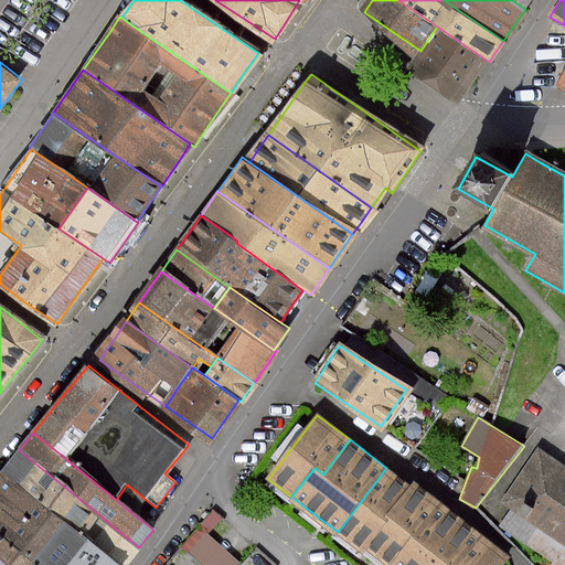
[(513,509),(564,544),(564,467),(540,449),(503,502),(513,509)]
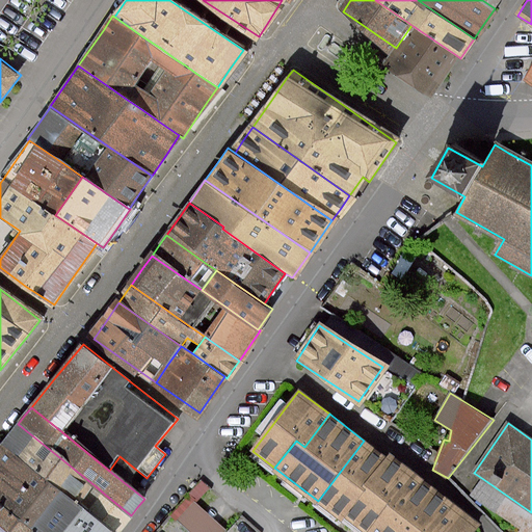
[(96,486),(49,449),(18,424),(7,436),(2,443),(61,491),(80,506),(96,486)]
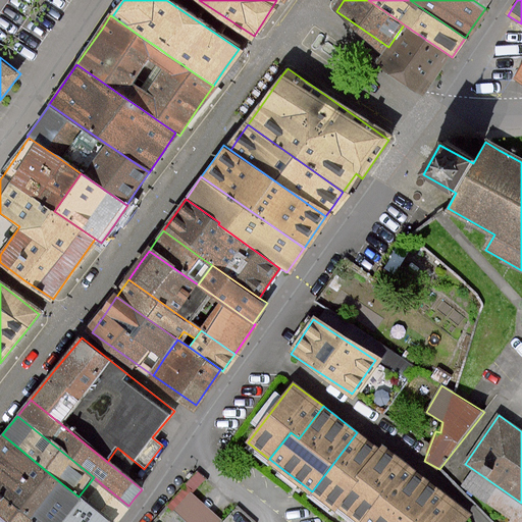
[(357,432),(312,491),(335,509),(337,505),(357,480),(379,449),(357,432)]
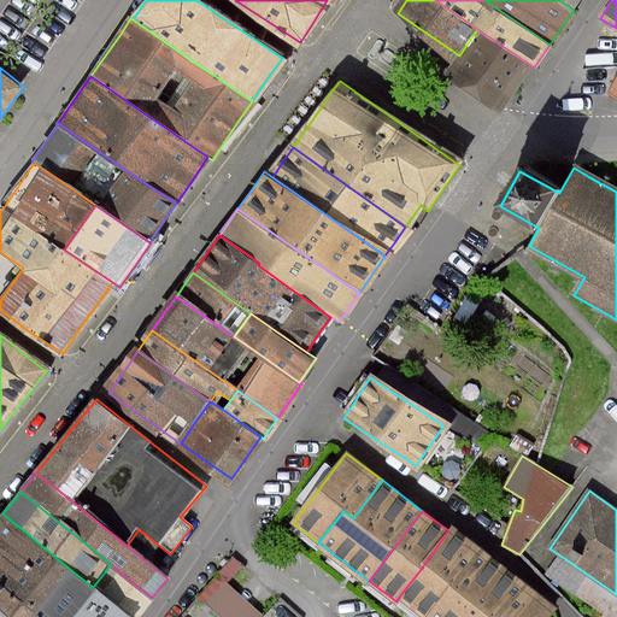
[(93,587),(71,570),(3,513),(0,516),(0,582),(36,612),(41,616),(127,616),(128,616),(103,595),(93,587)]
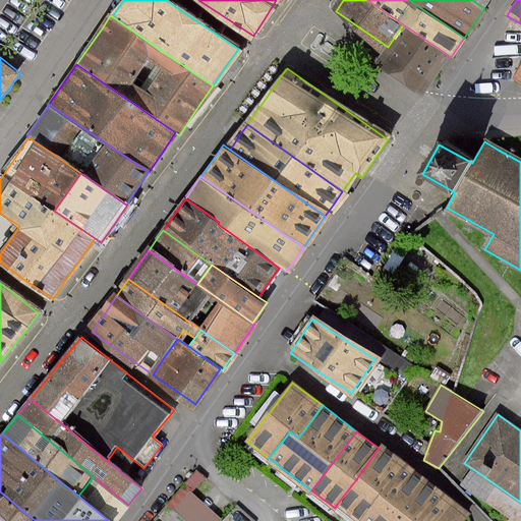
[(356,479),(337,504),(358,520),(361,520),(407,463),(382,444),(379,448),(355,478),(356,479)]
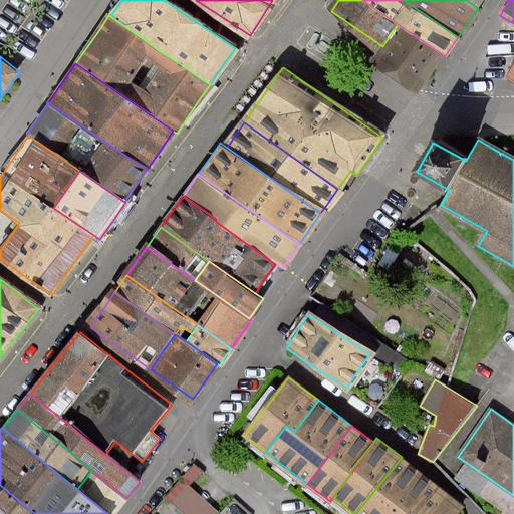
[(402,457),(356,513),(420,513),(440,488),(402,457)]
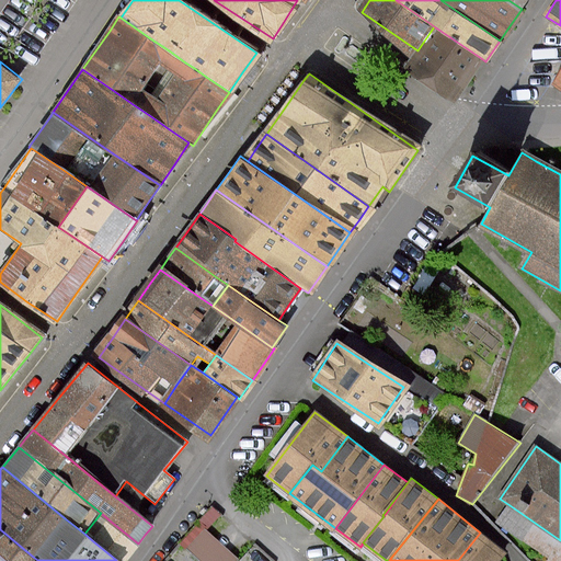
[(560,560),(560,540),(510,505),(496,523),(549,558),(547,560),(560,560)]
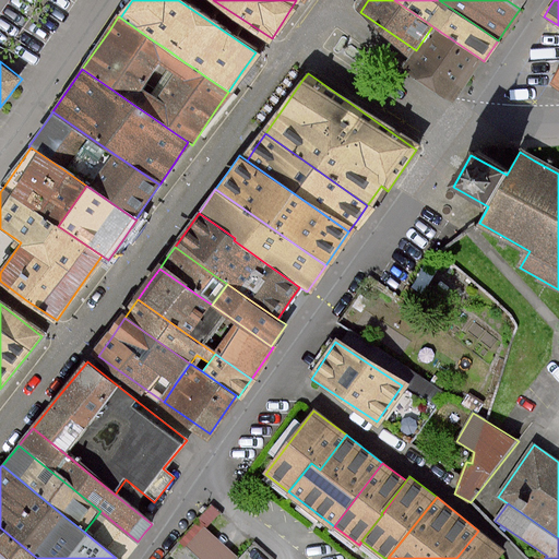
[(223,515),(213,506),(180,542),(200,558),(237,558),(239,558),(207,528),(223,515)]
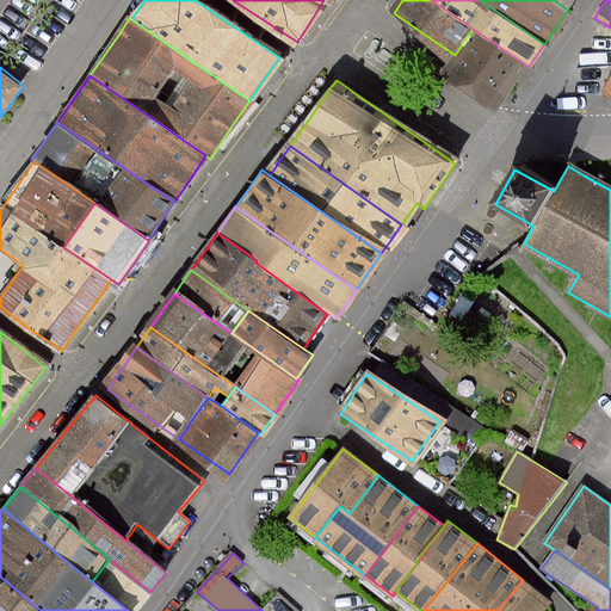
[(119,567),(102,590),(127,610),(129,610),(134,610),(150,592),(119,567)]
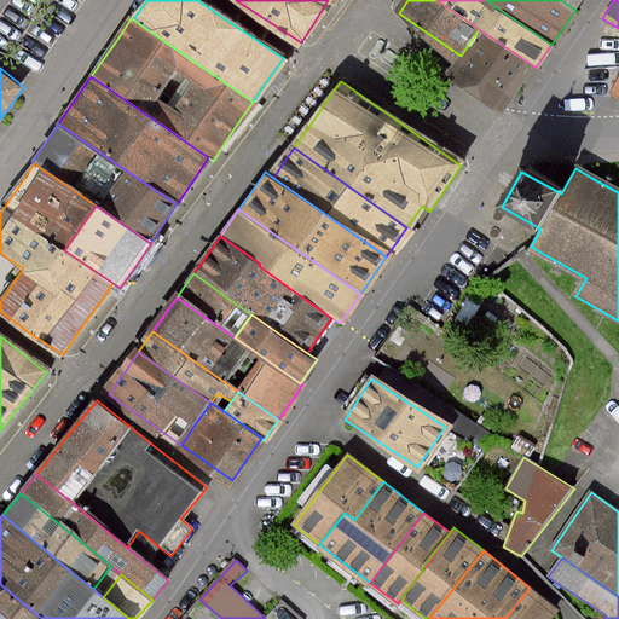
[(41,618),(36,614),(0,584),(0,618),(41,618)]
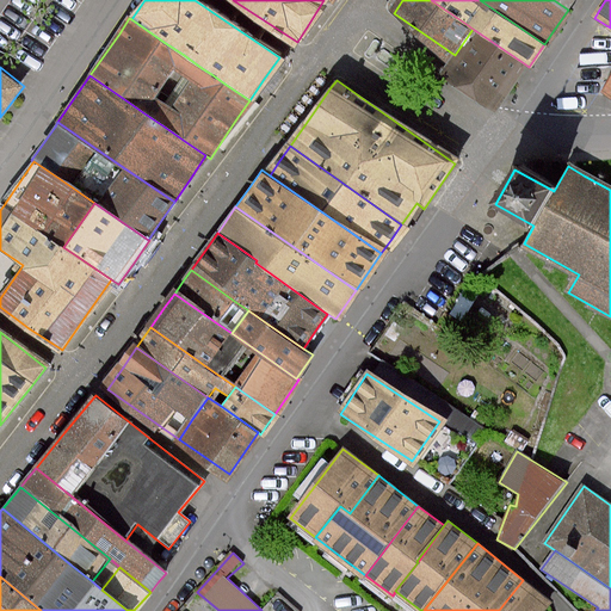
[(523,580),(499,610),(542,610),(549,602),(523,580)]
